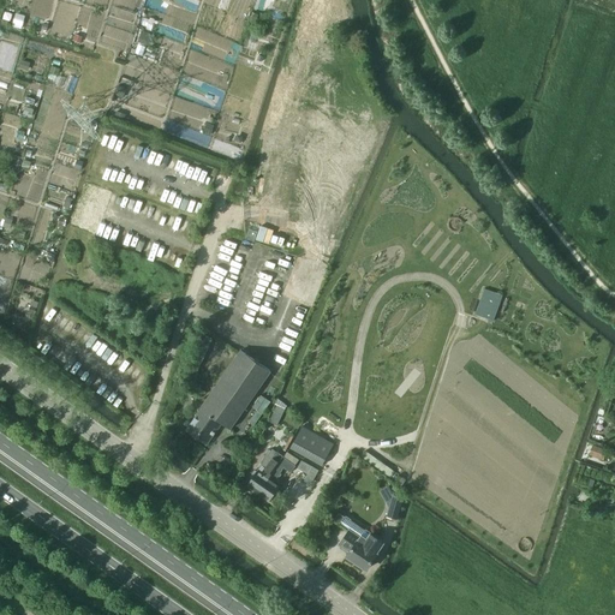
[(494,322),(502,296),(484,290),(475,315),(494,322)]
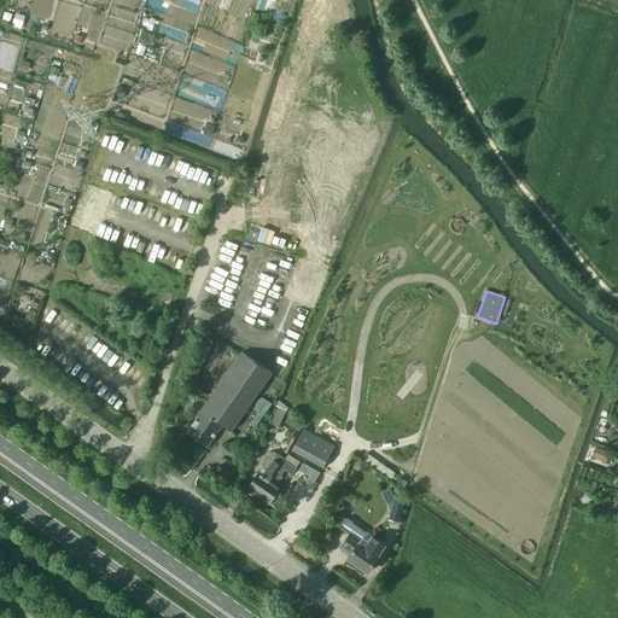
[(231,431),(272,373),(242,353),(200,409),(202,410),(186,432),(207,447),(222,425),(231,431)]
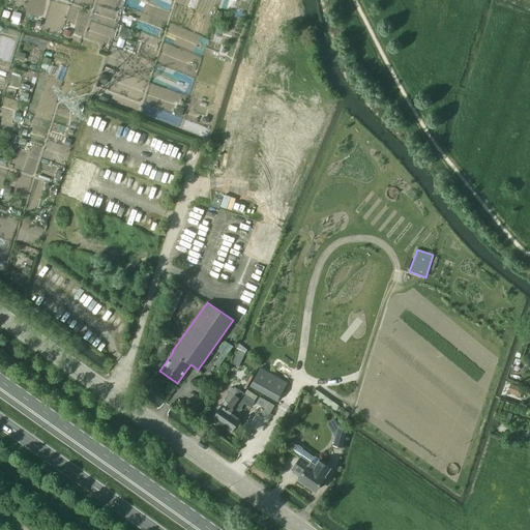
[(239,369),(246,351),(241,347),(243,345),(240,342),(230,363),(239,369)]
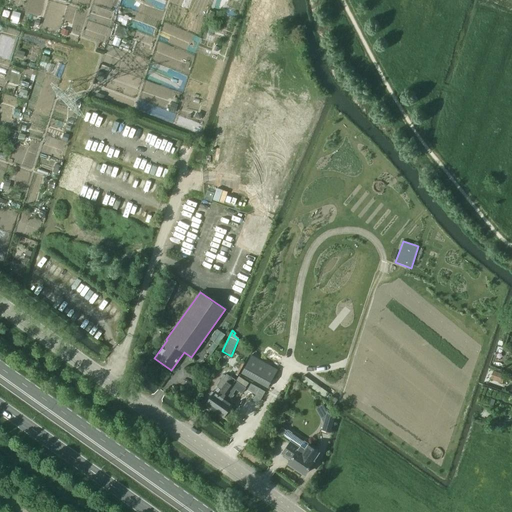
[(268,388),(278,371),(252,356),(242,373),(268,388)]
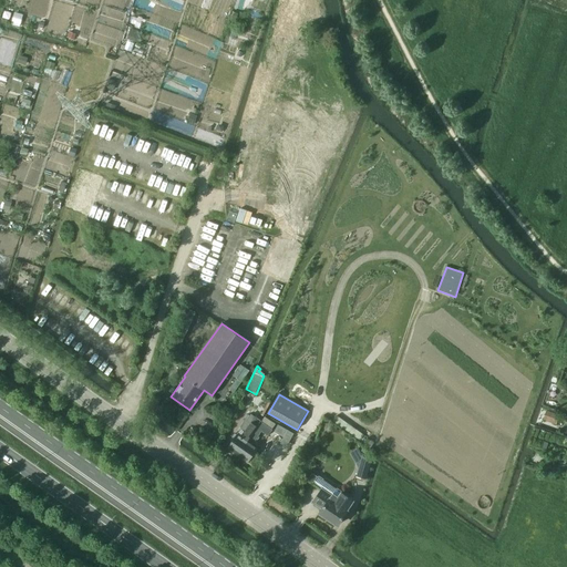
[(544,419),(557,423),(559,415),(546,411),(544,419)]
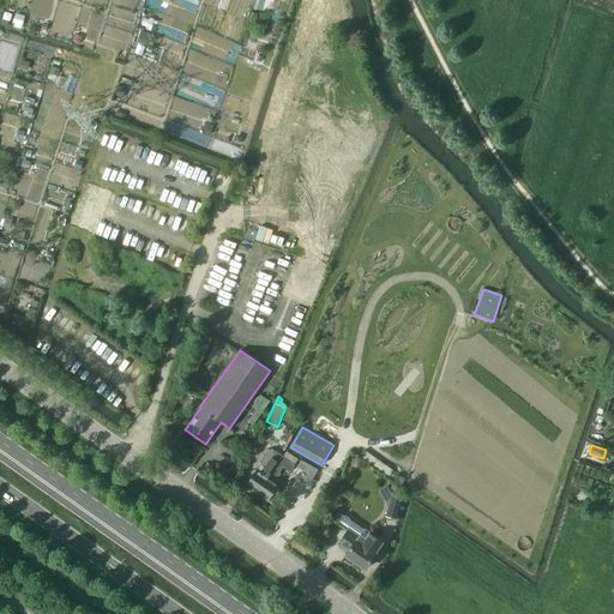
[(258,493),(276,467),(282,456),(271,449),(270,451),(269,450),(264,456),(265,457),(265,458),(264,457),(262,461),(263,462),(256,471),(254,470),(250,476),(251,479),(246,485),(258,493)]
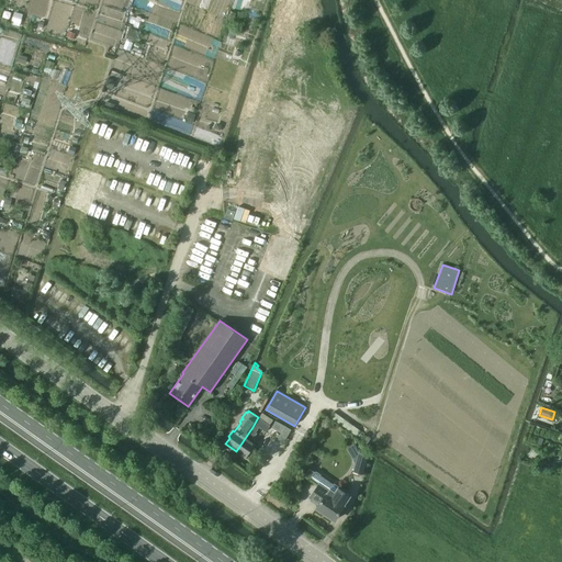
[(245,458),(255,445),(251,442),(254,438),(251,437),(259,427),(266,433),(270,426),(258,417),(253,427),(236,451),(245,458)]
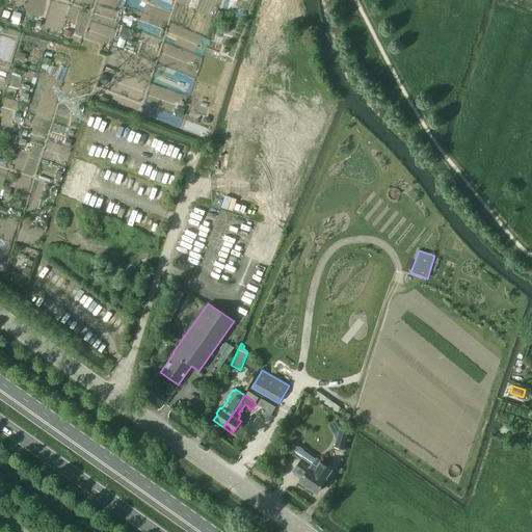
[(293,454),(297,447),(292,444),(288,451),(293,454)]
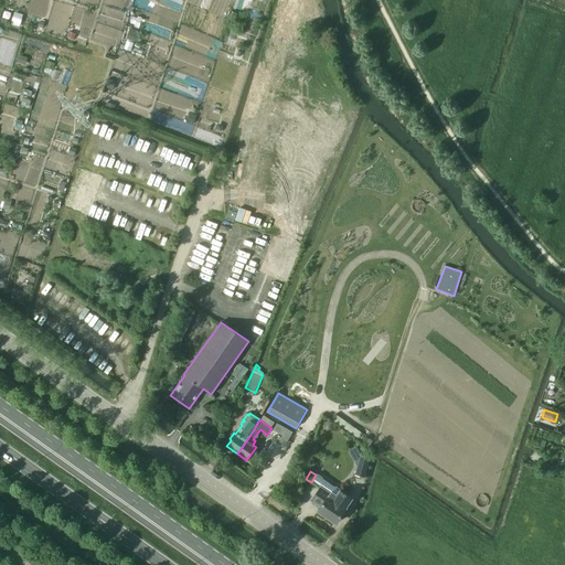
[(311,482),(320,488),(311,500),(321,507),(318,511),(319,512),(319,513),(322,515),(323,515),(328,519),(329,518),(337,523),(345,510),(344,509),(351,499),(339,490),(339,489),(336,487),(334,488),(321,478),(321,477),(318,475),(317,476),(316,475),(311,482)]
